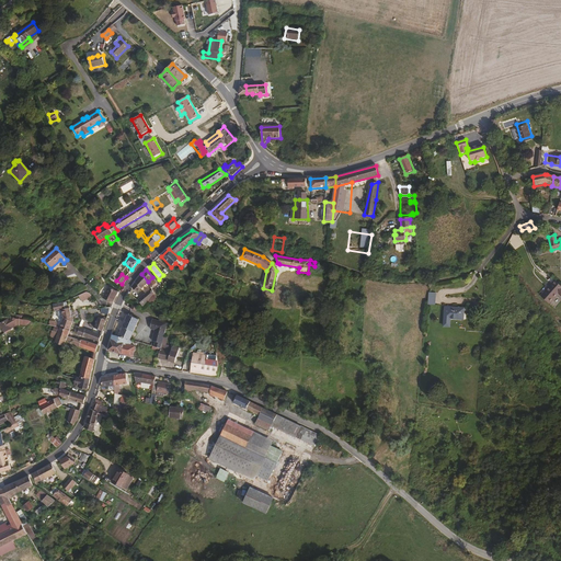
[(137,294),(148,282),(141,274),(132,288),(137,294)]
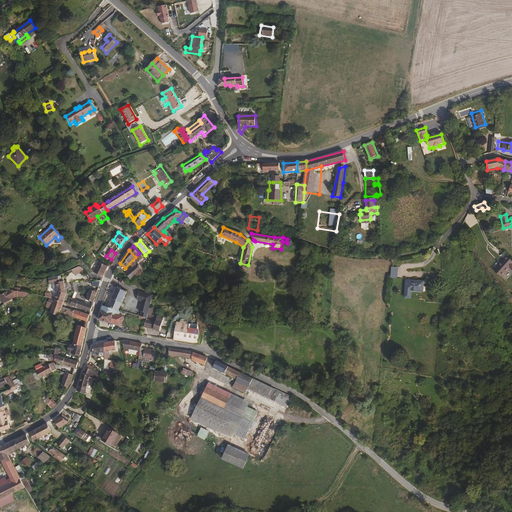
[(511,261),(505,256),(503,259),(501,257),(499,260),(501,262),(494,270),(501,277),(509,268),(511,270),(511,261)]
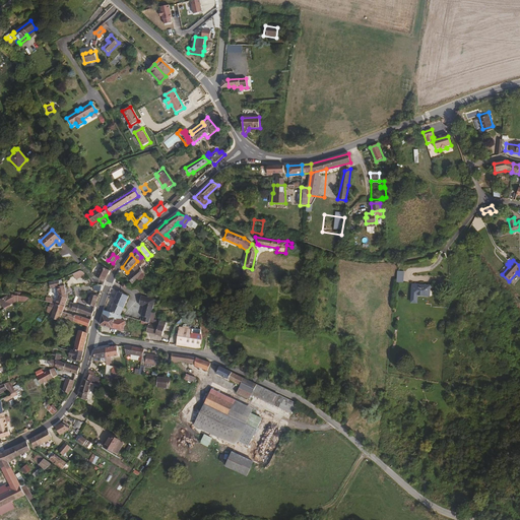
[(105,281),(110,270),(101,266),(95,277),(105,281)]
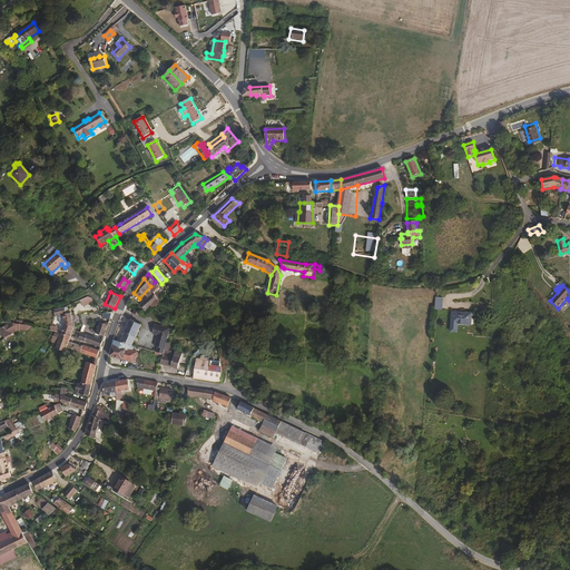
[(150,306),(157,300),(154,293),(140,305),(145,311),(150,306)]
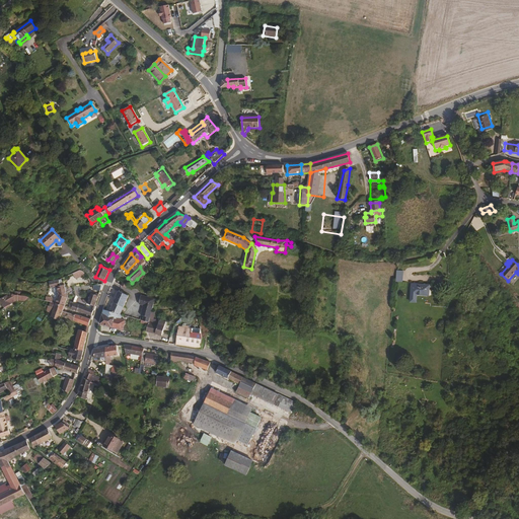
[(75,280),(85,276),(82,270),(73,274),(75,280)]
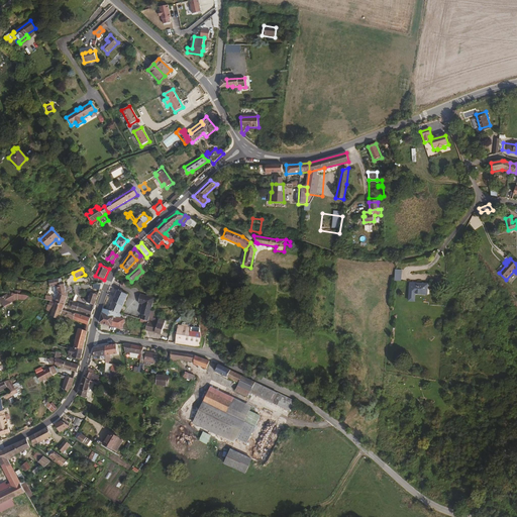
[(511,284),(516,278),(516,274),(516,273),(508,280),(511,284)]
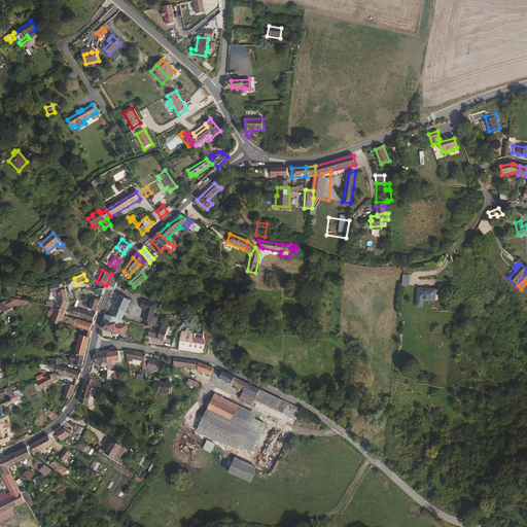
[(66,288),(64,289),(62,289),(60,283),(55,285),(49,286),(51,292),(54,292),(59,290),(60,295),(61,299),(58,307),(66,310),(70,302),(66,288)]
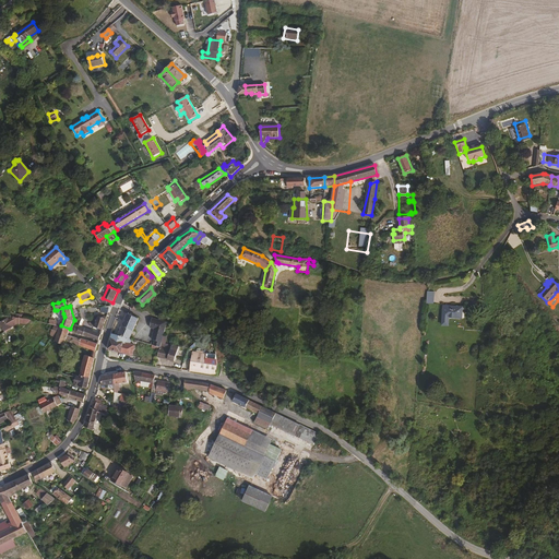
[(462,309),(443,308),(442,318),(461,320),(462,309)]
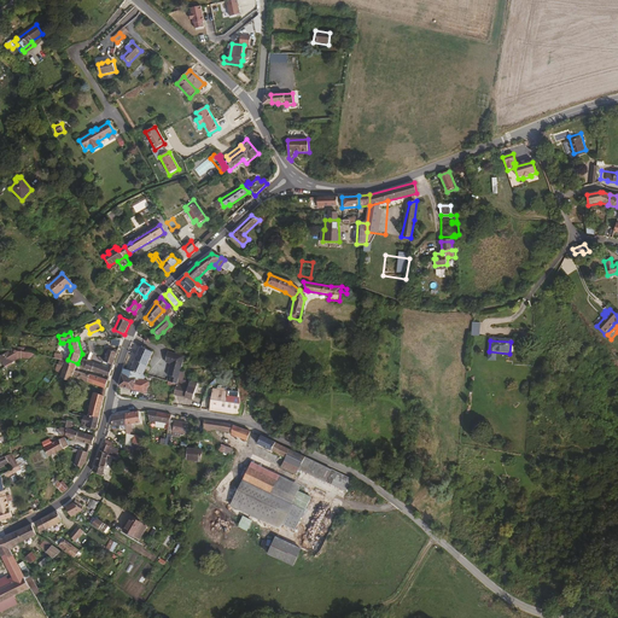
[(143,375),(153,353),(141,347),(136,357),(135,359),(130,372),(139,374),(143,374),(143,375)]
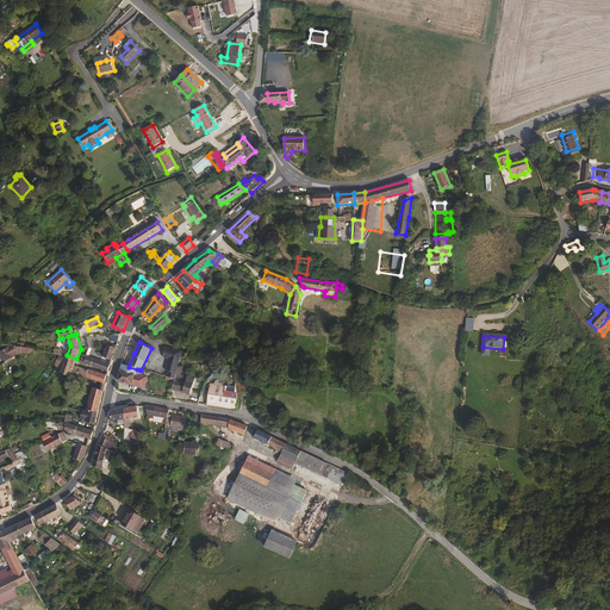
[(111,360),(116,349),(107,346),(106,349),(105,349),(104,352),(105,353),(104,354),(100,353),(100,356),(111,360)]
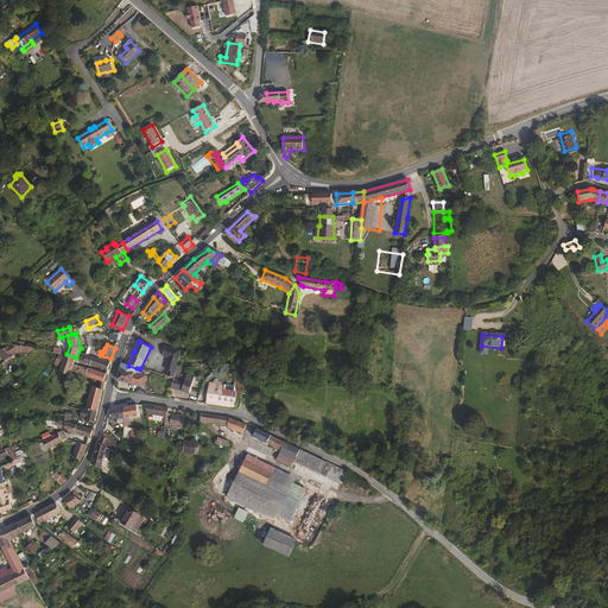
[(164,347),(162,356),(168,359),(164,369),(168,371),(166,377),(173,379),(175,374),(176,372),(177,366),(178,361),(179,356),(179,355),(182,355),(183,352),(164,347)]
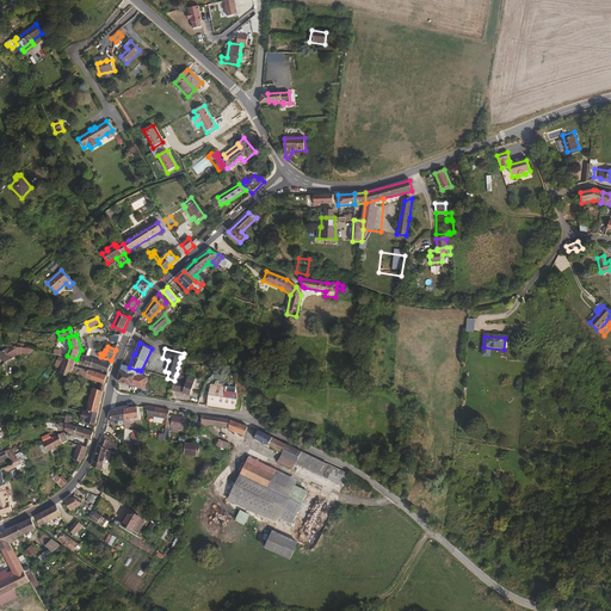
[(75,365),(76,359),(67,356),(60,355),(59,359),(75,365)]
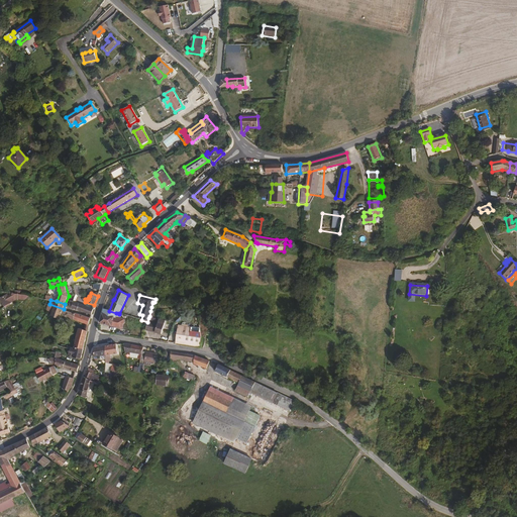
[(81,311),(84,305),(74,301),(72,307),(81,311)]
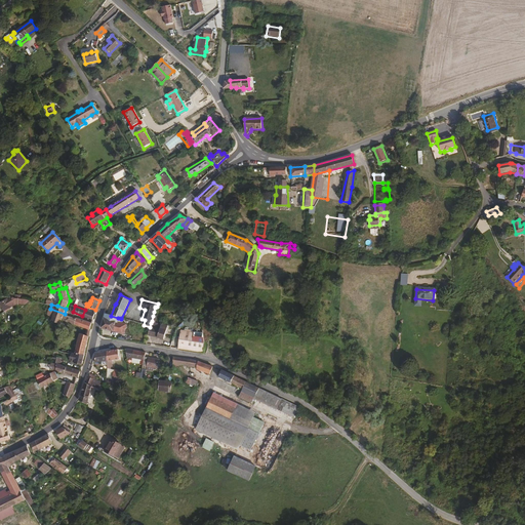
[(91,324),(65,314),(50,309),(48,314),(53,316),(52,319),(61,323),(63,319),(90,330),(91,324)]
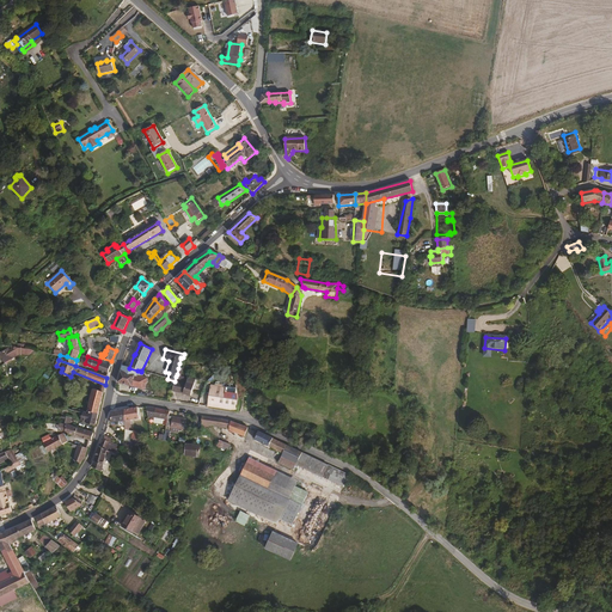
[(108,373),(110,367),(99,361),(96,368),(108,373)]
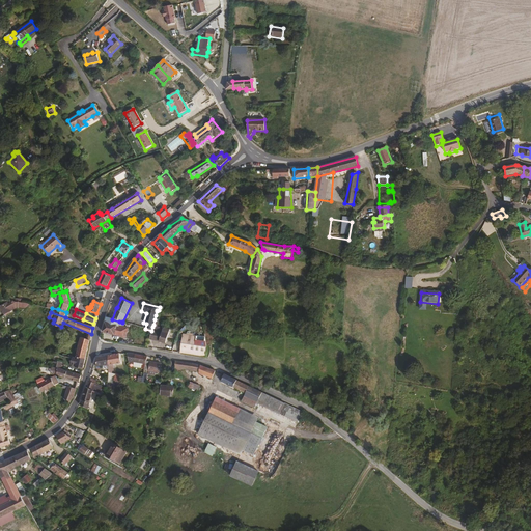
[(118,326),(119,322),(112,319),(109,318),(106,317),(102,332),(124,338),(127,329),(118,326)]
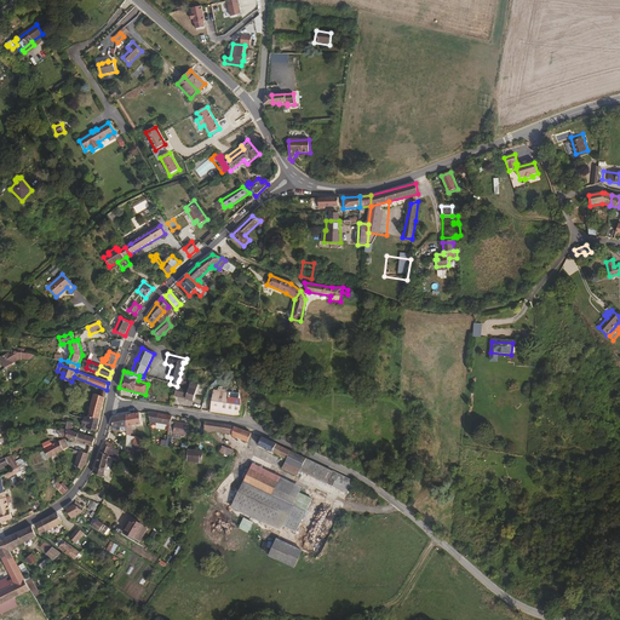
[(193,401),(197,385),(189,383),(188,384),(178,382),(177,386),(174,397),(193,401)]
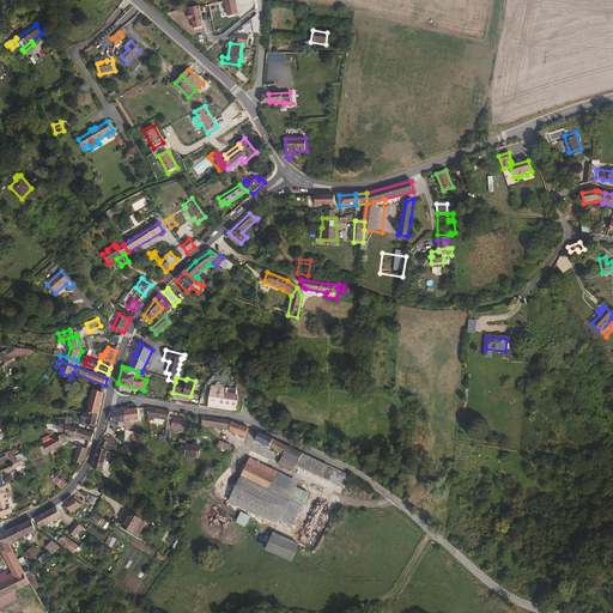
[(36,396),(44,388),(41,386),(34,394),(36,396)]
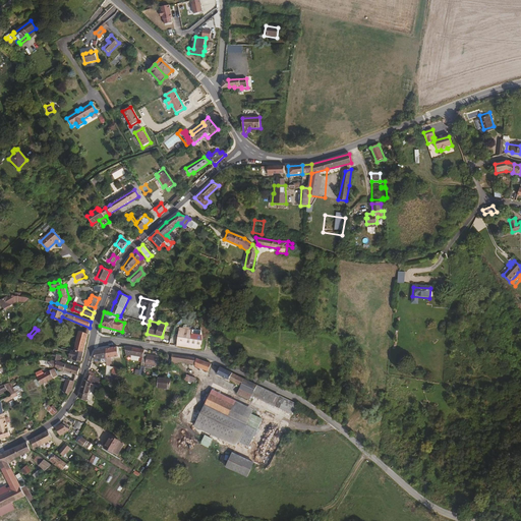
[(203,341),(201,332),(179,329),(177,347),(203,350),(203,341)]
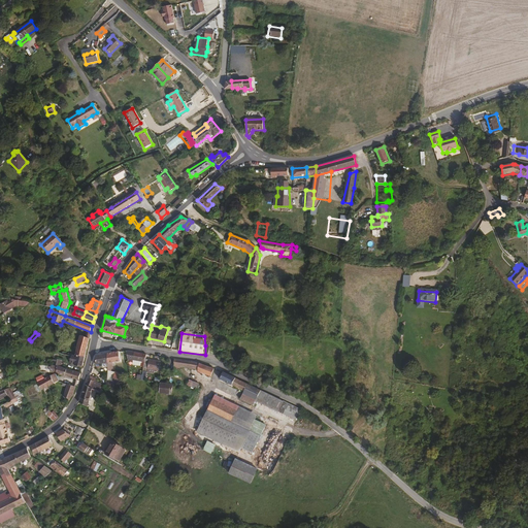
[(85,357),(89,338),(80,336),(75,356),(77,356),(85,357)]
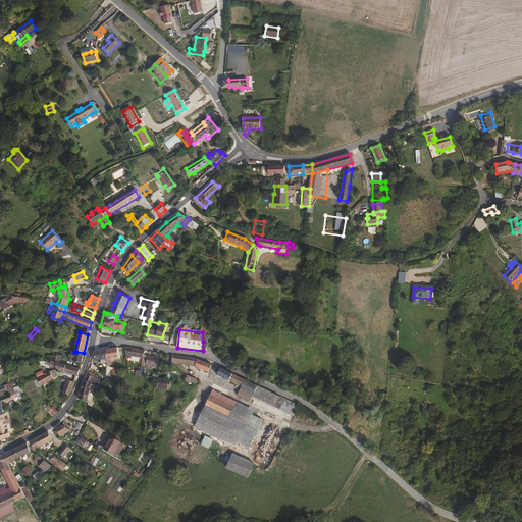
[(144,355),(145,351),(126,347),(125,347),(126,352),(132,353),(132,356),(143,358),(144,355)]
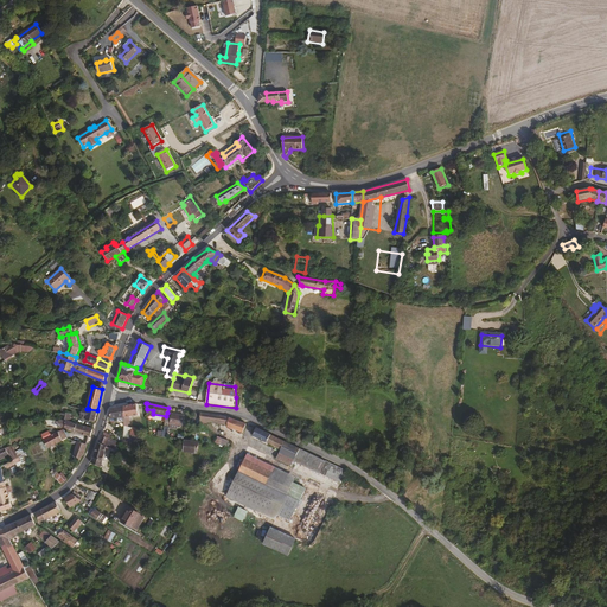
[(138,416),(136,404),(123,407),(123,417),(123,423),(127,423),(127,417),(138,416)]
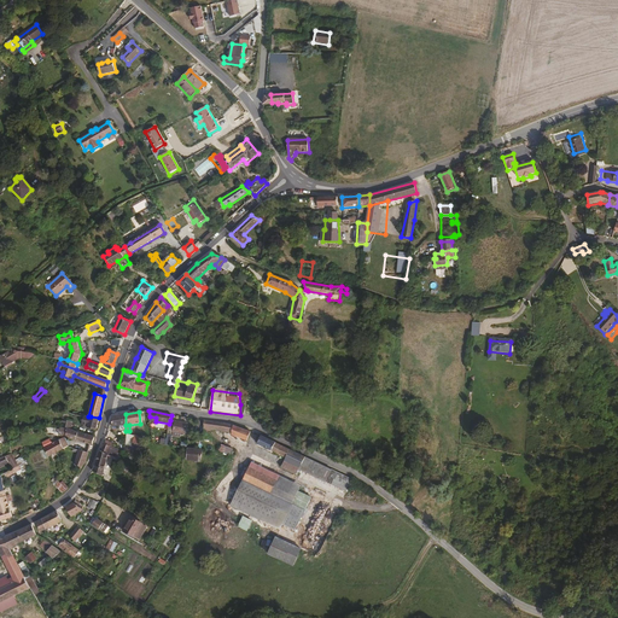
[(126,425),(126,414),(112,417),(111,426),(126,425)]
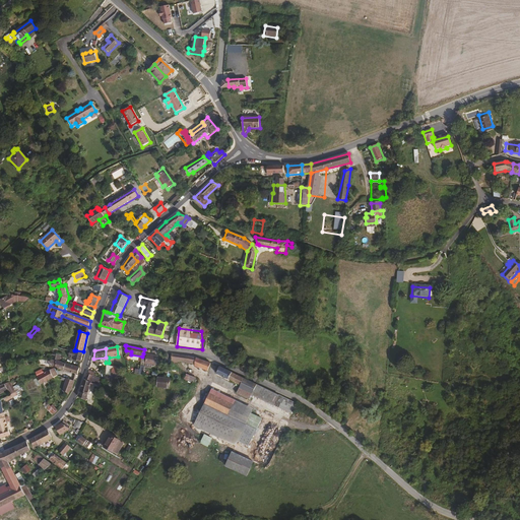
[(80,362),(83,351),(76,350),(74,350),(70,349),(69,358),(71,358),(71,360),(80,362)]
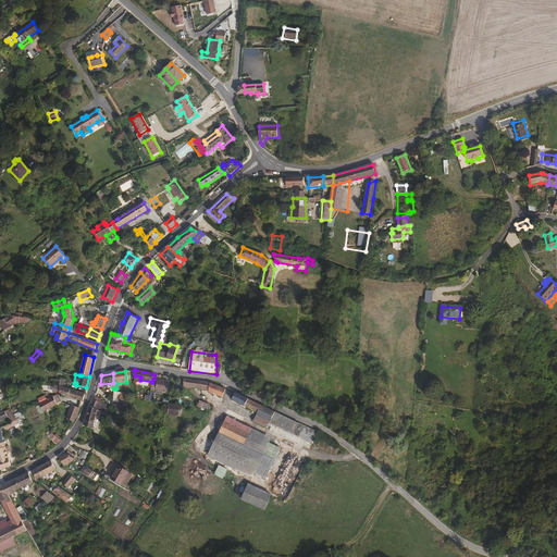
[(166,391),(168,382),(153,379),(152,382),(151,388),(166,391)]
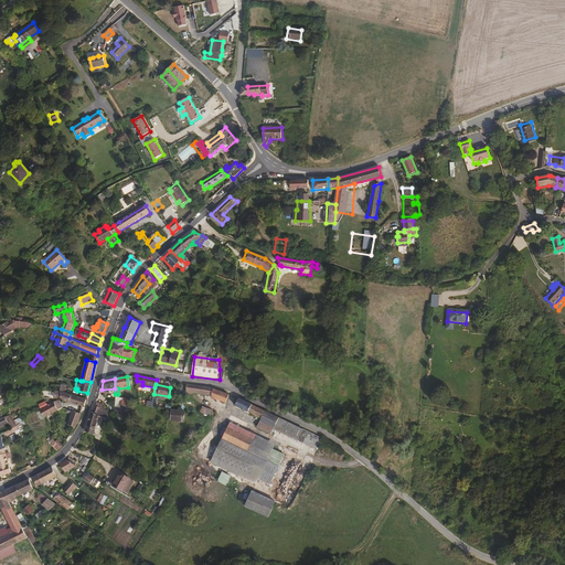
[(228,395),(213,388),(187,384),(187,401),(192,402),(193,394),(196,394),(199,393),(211,396),(211,397),(225,403),(228,395)]
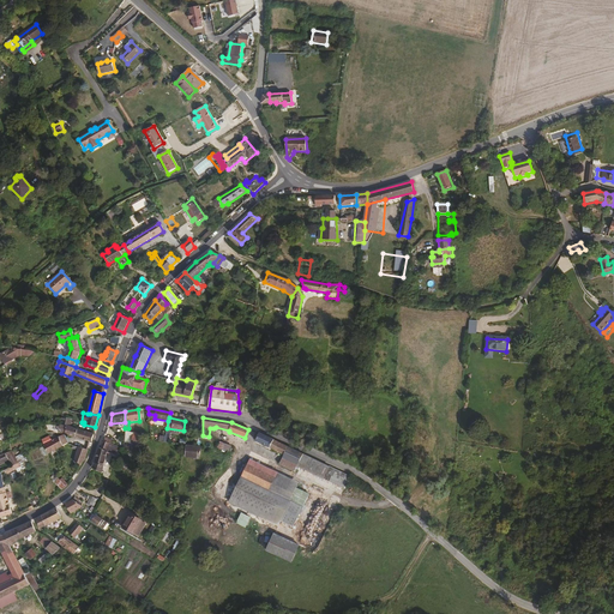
[(94,434),(67,426),(65,433),(65,434),(91,441),(94,434)]
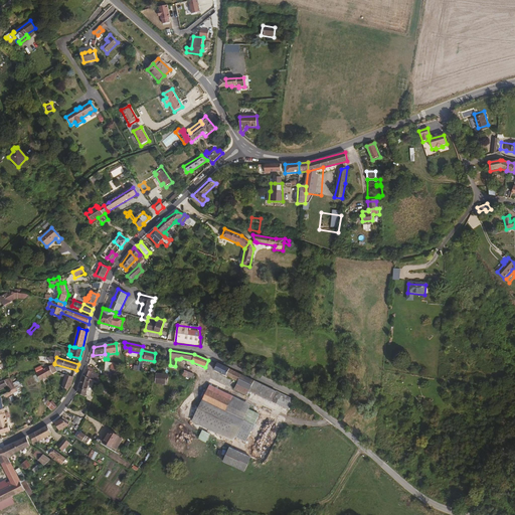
[(115,375),(118,365),(112,363),(108,372),(115,375)]
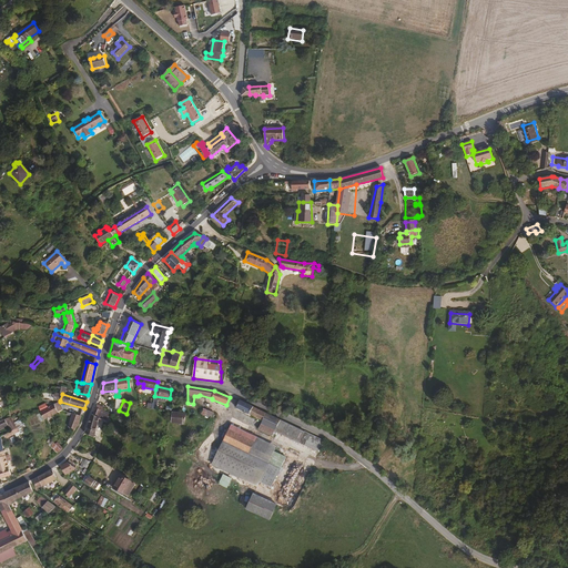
[(280,421),(244,403),(240,401),(236,408),(262,421),(261,423),(275,429),(280,421)]
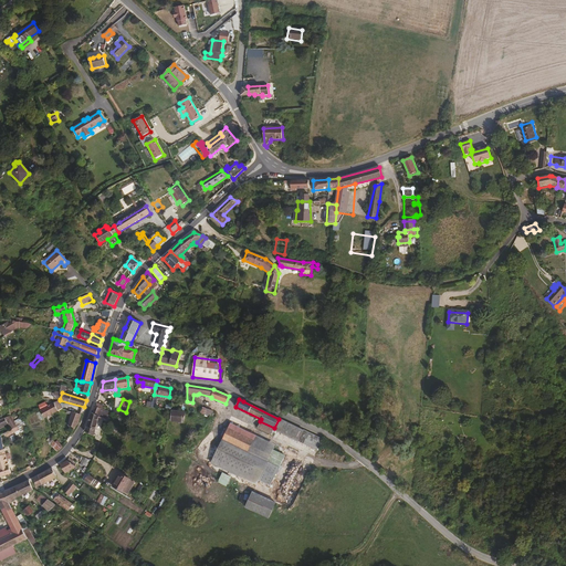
[(44,418),(62,408),(59,400),(49,406),(46,402),(41,405),(42,409),(40,410),(44,418)]
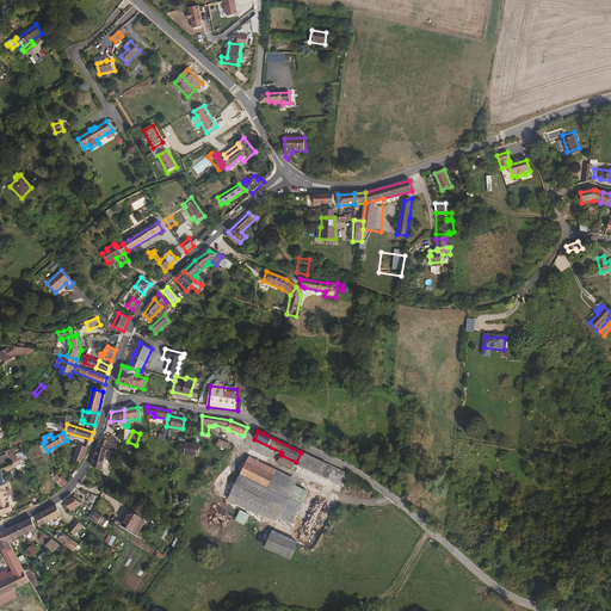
[(116,454),(118,445),(102,437),(98,445),(113,452),(116,454)]
